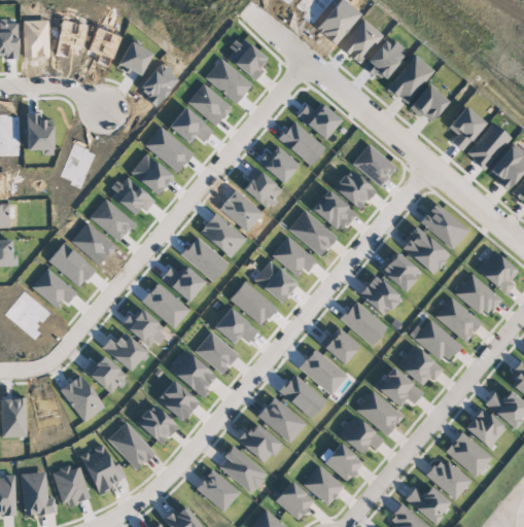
[(359,63),(384,36),(367,20),(342,46),(359,63)]
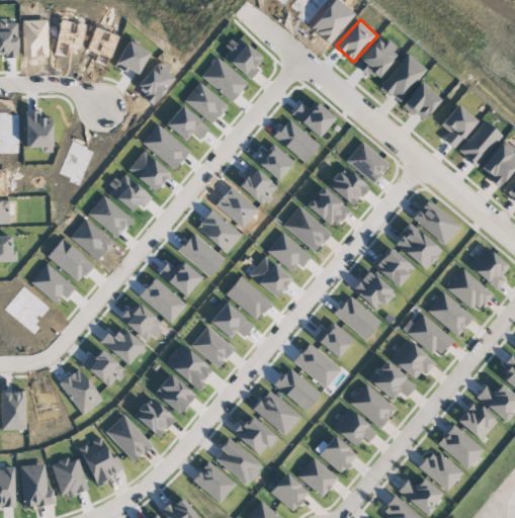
[(18,20),(0,20),(0,52),(7,53),(7,58),(19,58),(18,20)]
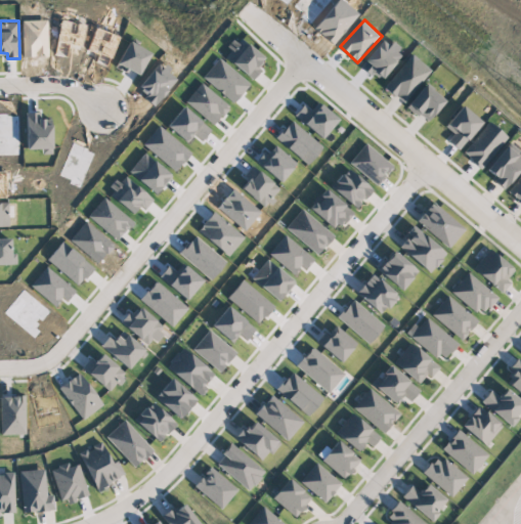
[(260,67),(266,55),(235,37),(229,47),(232,49),(226,60),(257,79),(263,69),(260,67)]
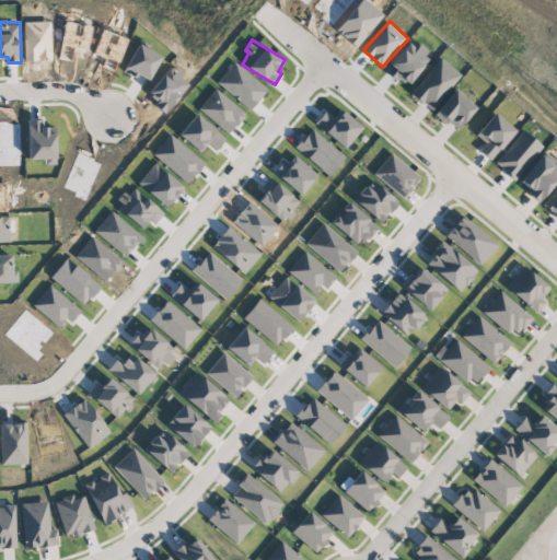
[(413,41),(389,70),(408,86),(433,57),(413,41)]
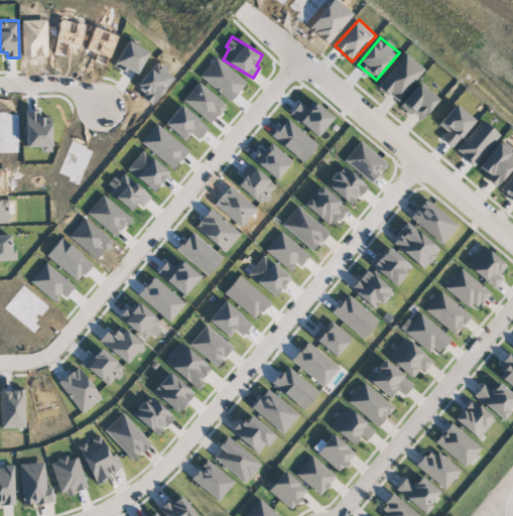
[(138,76),(150,52),(129,40),(117,63),(138,76)]
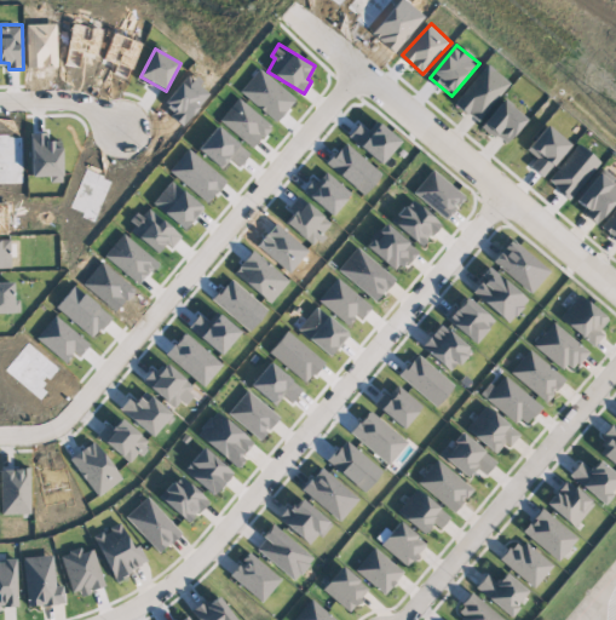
[(478,121),(512,84),(491,64),(456,102),(478,121)]
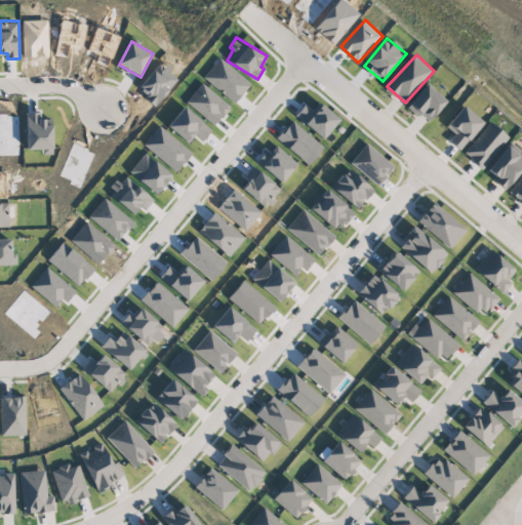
[(232,108),(204,82),(188,101),(215,125),(232,108)]
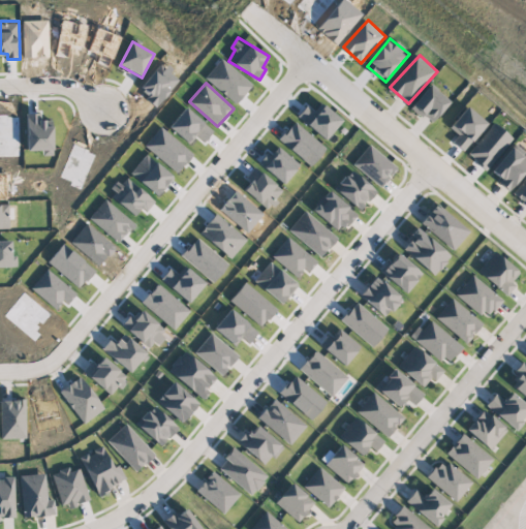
[(452,101),(432,85),(412,109),(424,118),(426,115),(434,122),(452,101)]
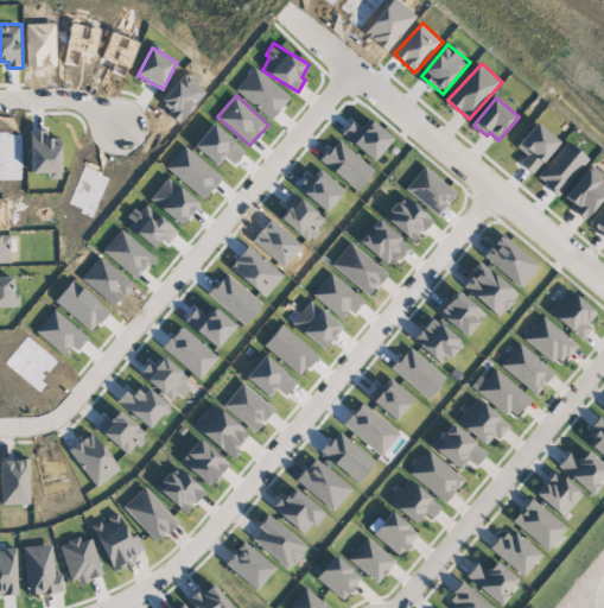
[(394,137),(373,121),(366,132),(354,122),(344,135),(377,159),(394,137)]
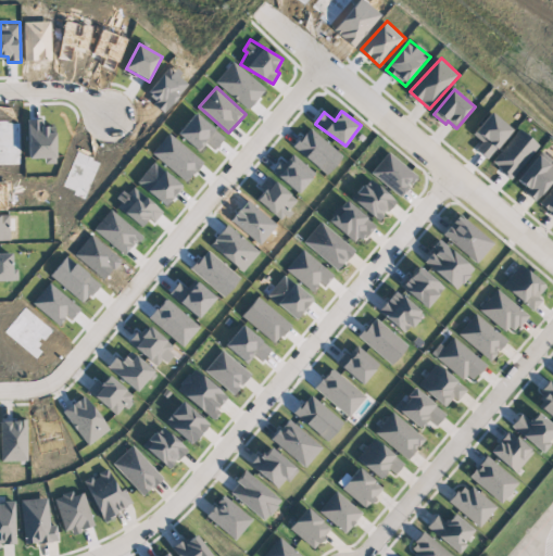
[(489,159),(514,129),(492,112),(475,134),(484,142),(478,149),(489,159)]
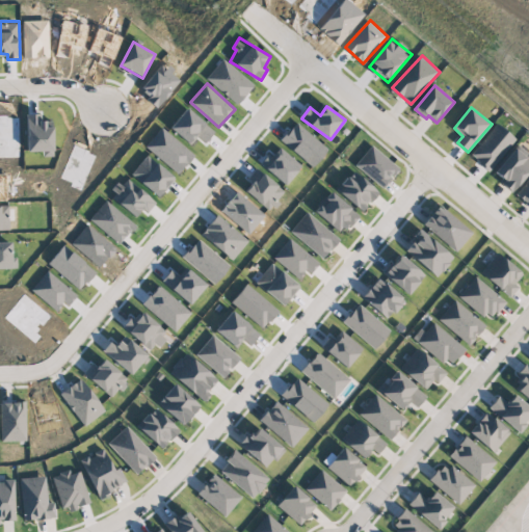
[(174,129),(191,141),(196,134),(208,141),(216,130),(186,109),(174,129)]
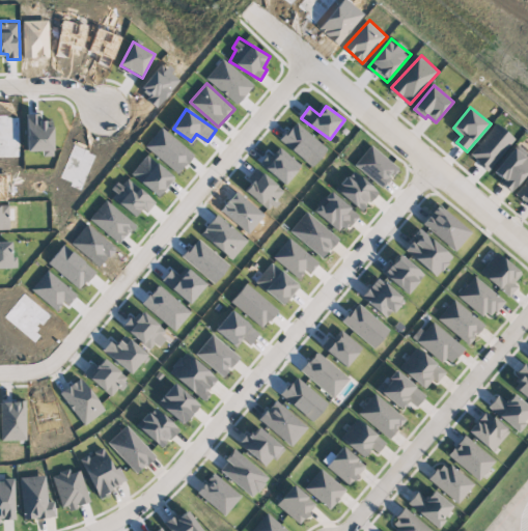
[(54,120),(39,121),(39,113),(28,114),(29,151),(45,150),(45,157),(56,156),(54,120)]
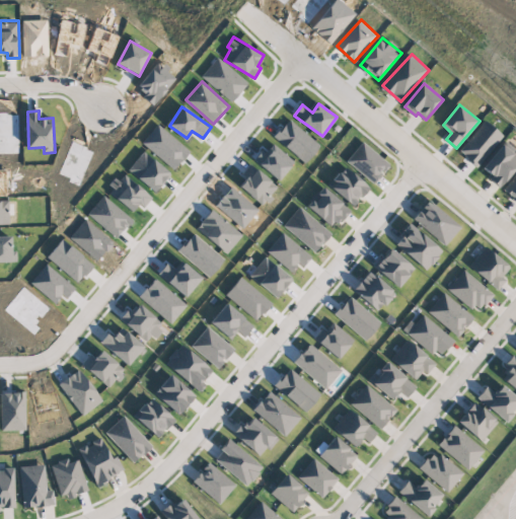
[(306,163),(321,146),(291,119),(276,137),(306,163)]
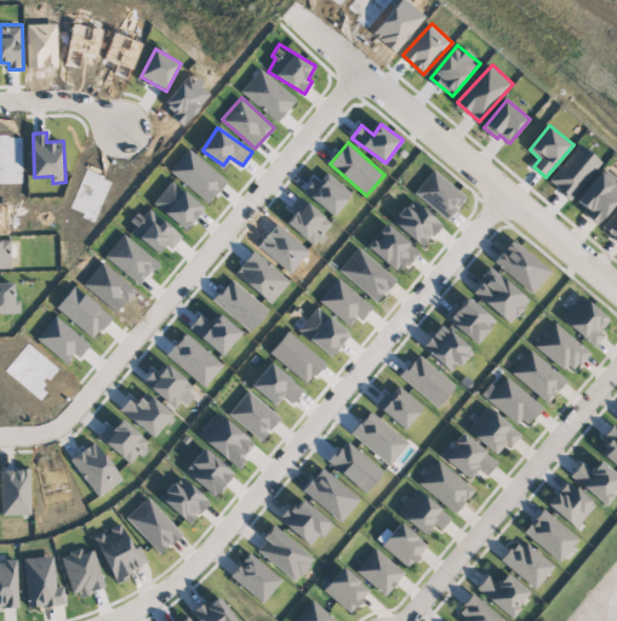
[(604,163),(583,144),(550,181),(571,199),(604,163)]
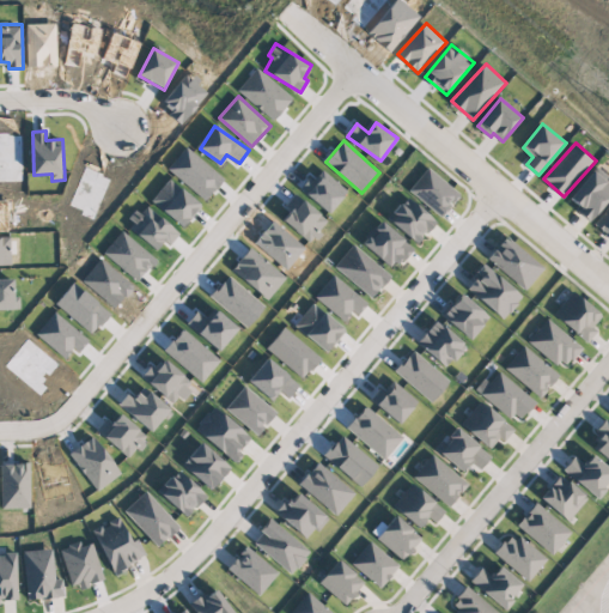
[(169,171),(209,199),(225,176),(186,147),(169,171)]
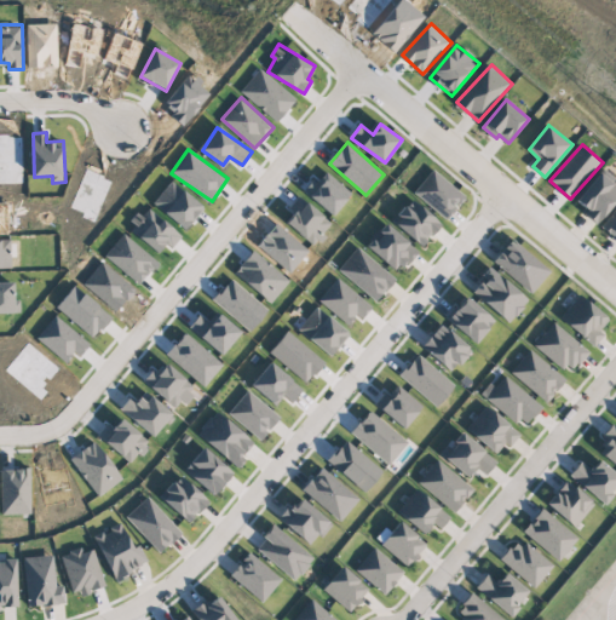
[(615,177),(605,168),(576,202),(598,222),(615,201),(615,177)]
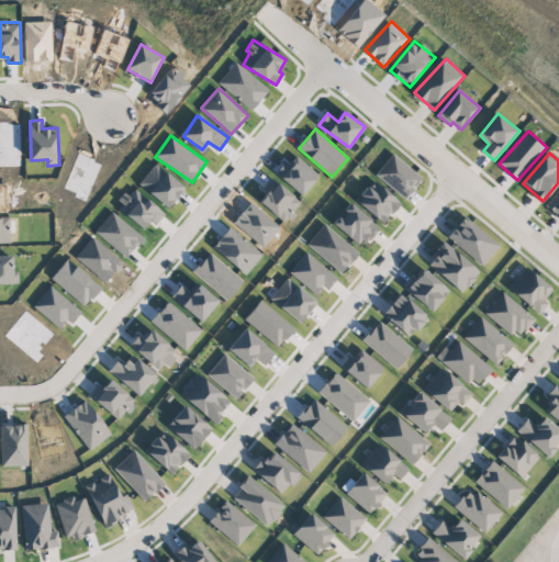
[(302,195),(320,176),(297,154),(279,173),(302,195)]
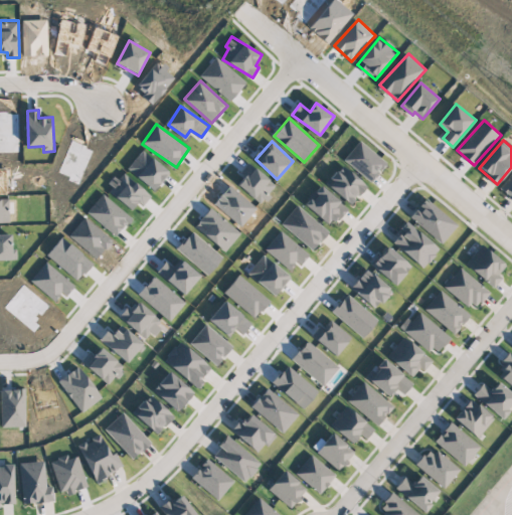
[(388,163),(361,141),(345,159),(372,182),(388,163)]
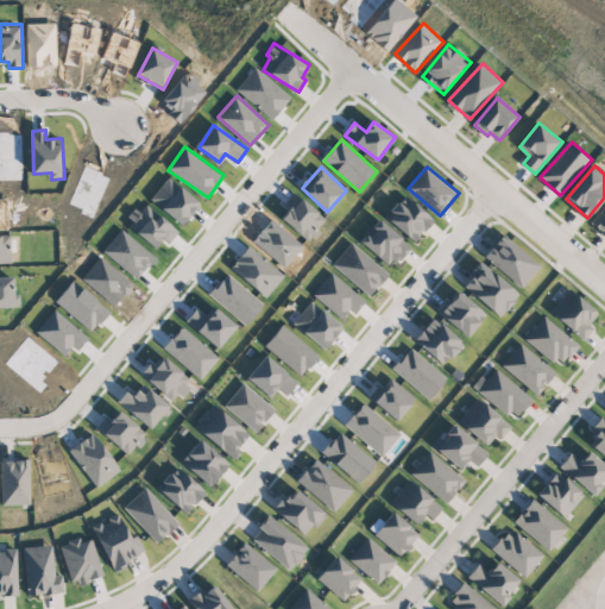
[(184,225),(201,201),(164,176),(149,200),(184,225)]
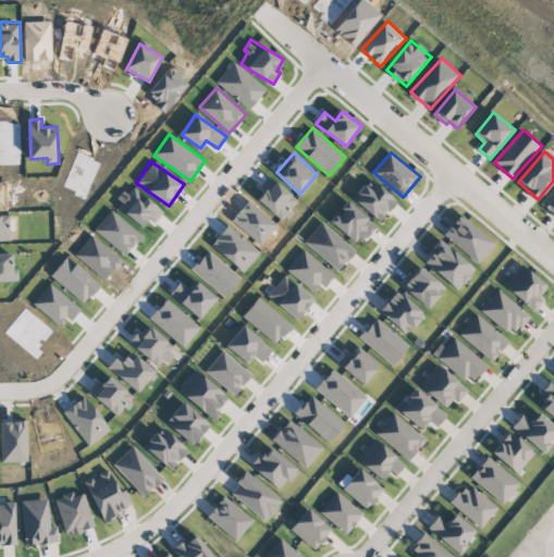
[(266,192),(259,199),(283,221),(300,202),(271,175),(260,187),(266,192)]
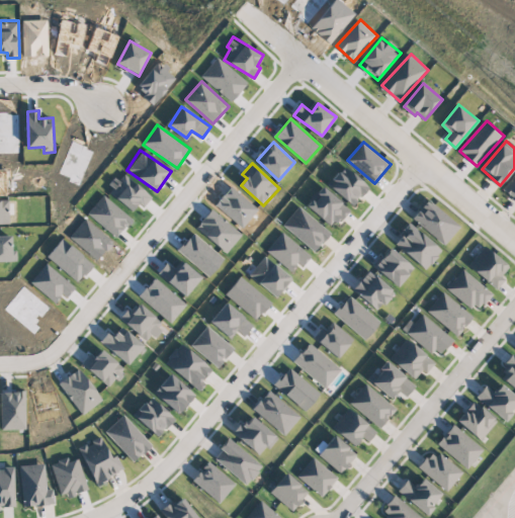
[(353,206),(370,187),(346,166),(329,184),(353,206)]
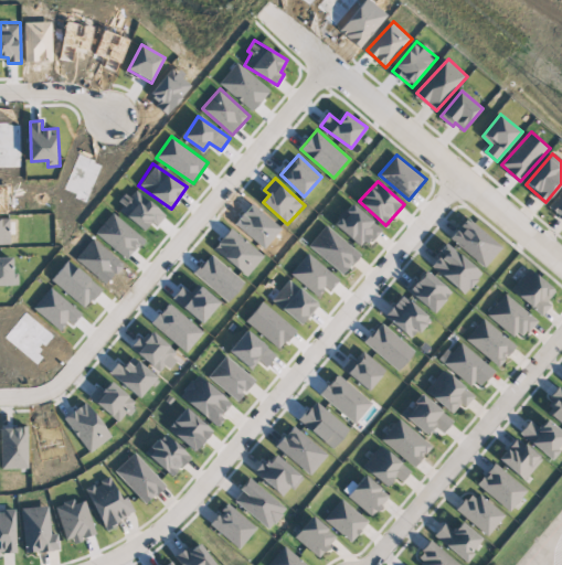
[(154,221),(158,225),(167,216),(136,188),(118,205),(145,230),(154,221)]
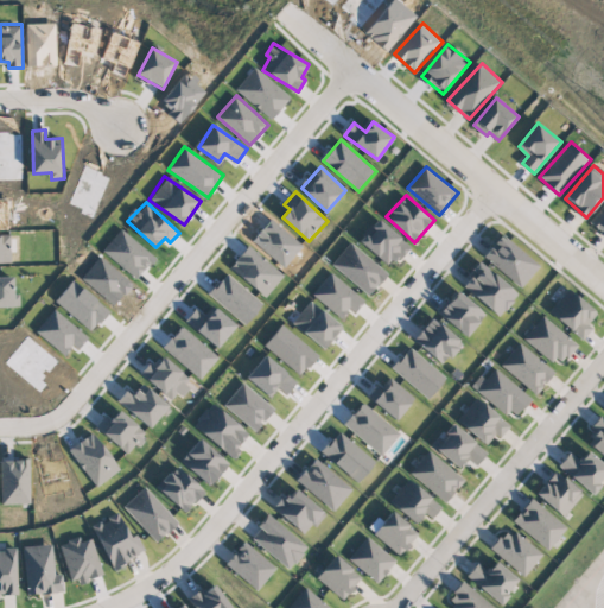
[(603,208),(591,222),(603,232),(603,208)]
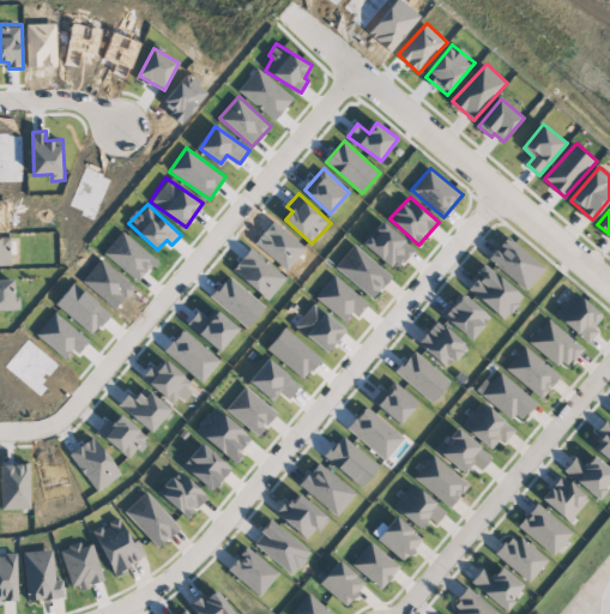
[(396,270),(415,247),(384,221),(364,244),(396,270)]
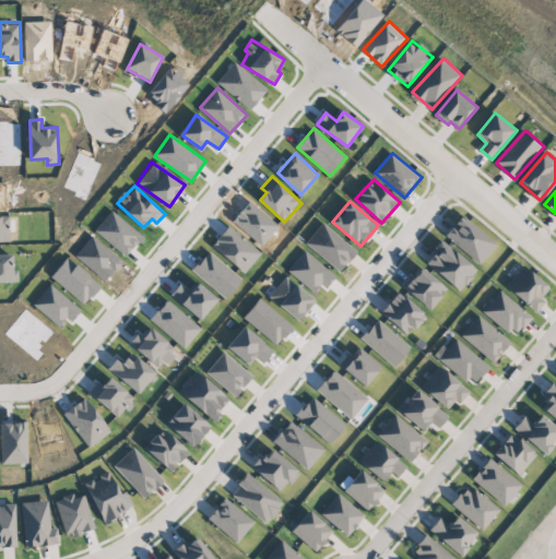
[(11,215),(0,215),(0,241),(12,241),(11,215)]
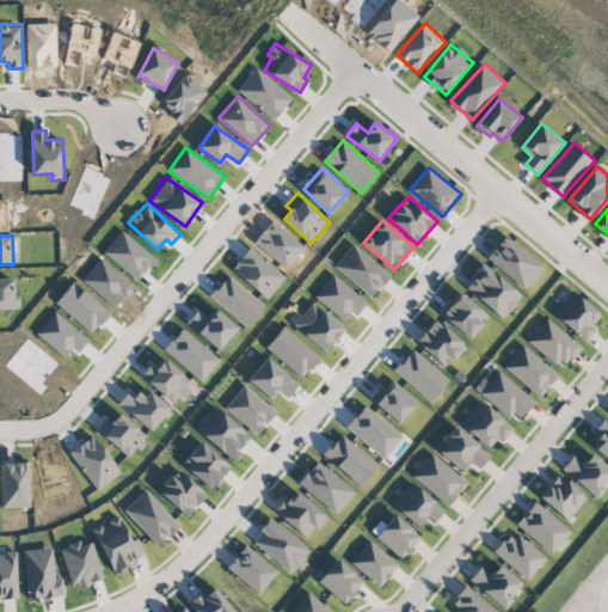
[(489,257),(527,289),(545,268),(508,236),(489,257)]
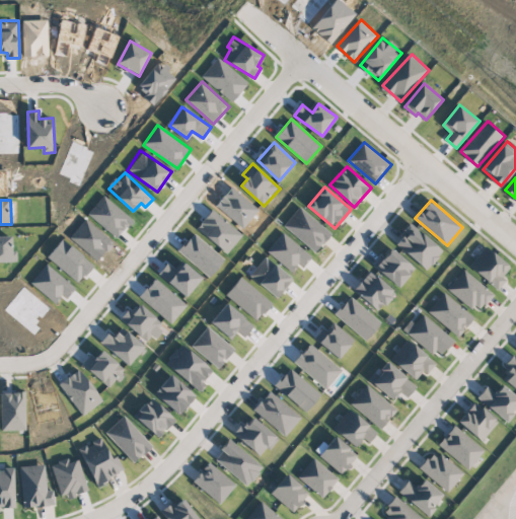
[(333,233),(301,206),(285,225),(316,252),(333,233)]
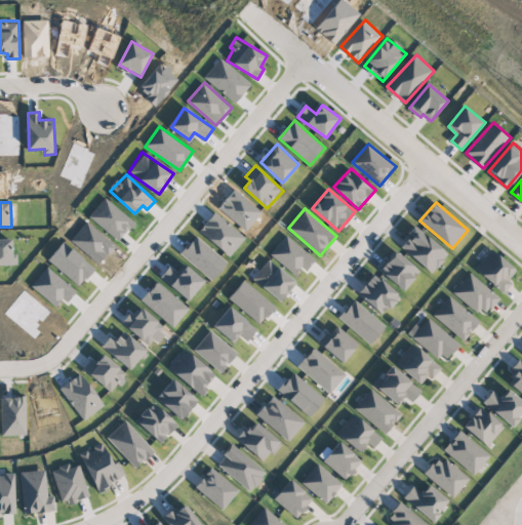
[(247,234),(213,212),(200,234),(234,255),(247,234)]
